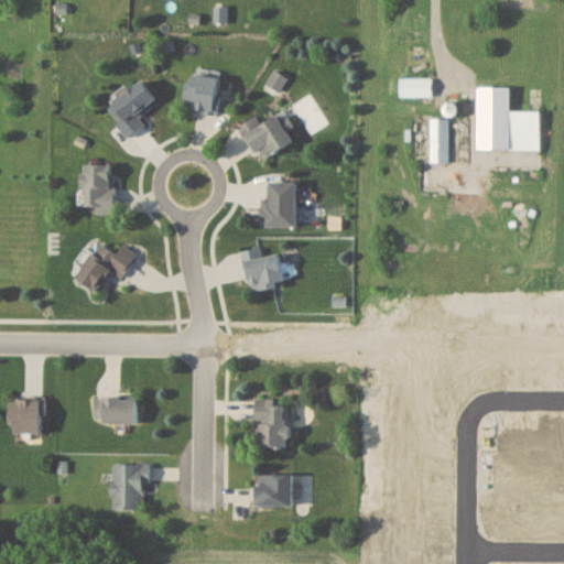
[(184,108),(216,114),(223,79),(191,73),(184,108)]
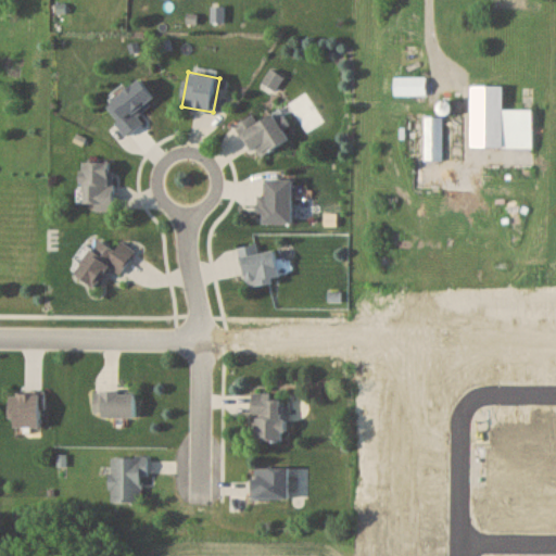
[(427,76),(394,76),(394,96),(427,96),(427,76)]
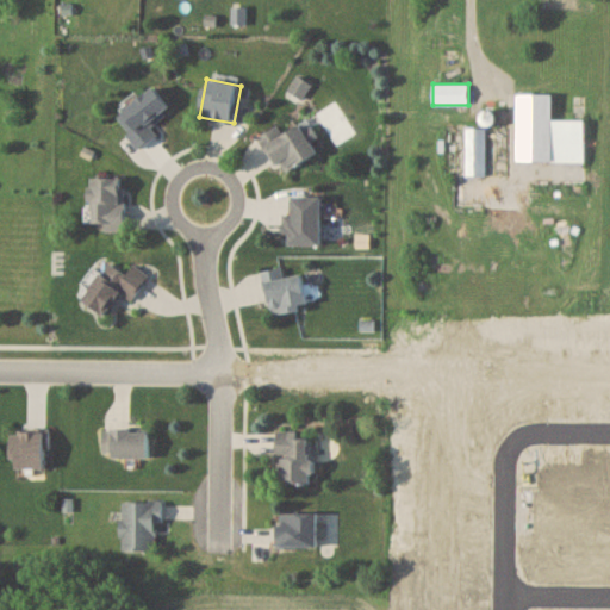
[(160,136),(150,124),(172,110),(155,86),(138,98),(134,91),(122,99),(129,109),(119,116),(131,132),(123,138),(134,155),(160,136)]
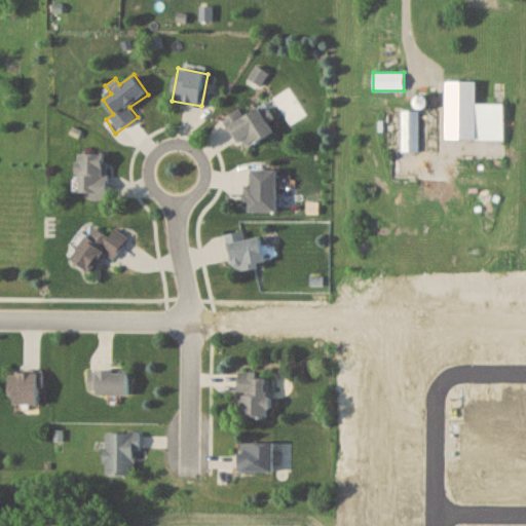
[(504,140),(504,104),(477,104),(477,81),(447,81),(447,140),(504,140)]
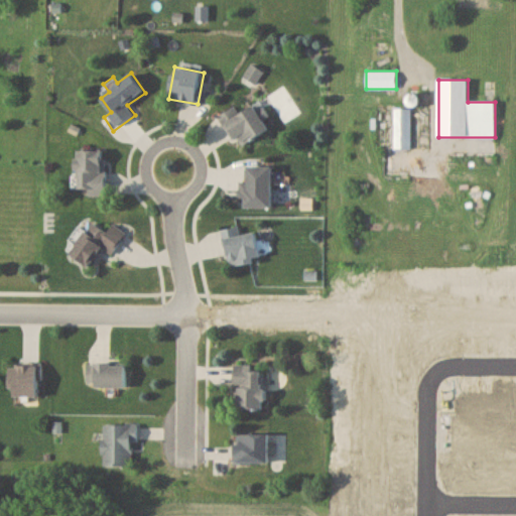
[(220,116),(237,148),(269,131),(255,106),(240,114),(236,107),(220,116)]
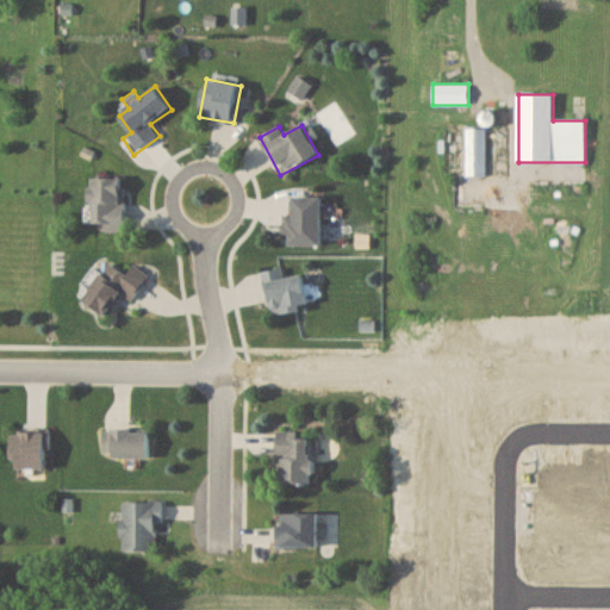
[(467,176),(487,176),(487,128),(467,128),(467,176)]
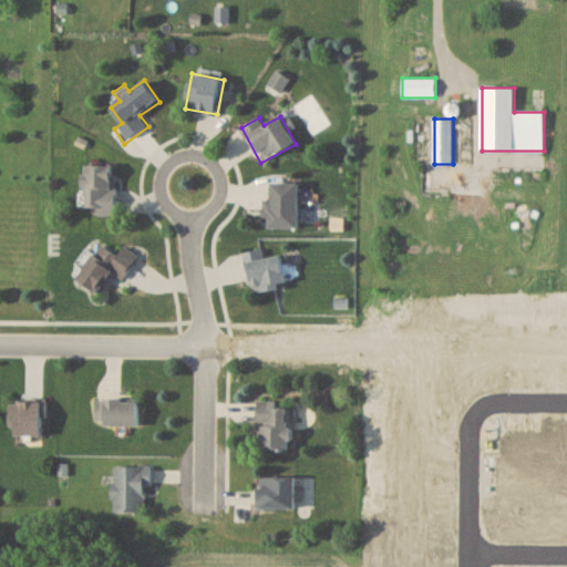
[(85,208),(98,208),(98,215),(116,215),(116,165),(85,165),(85,208)]
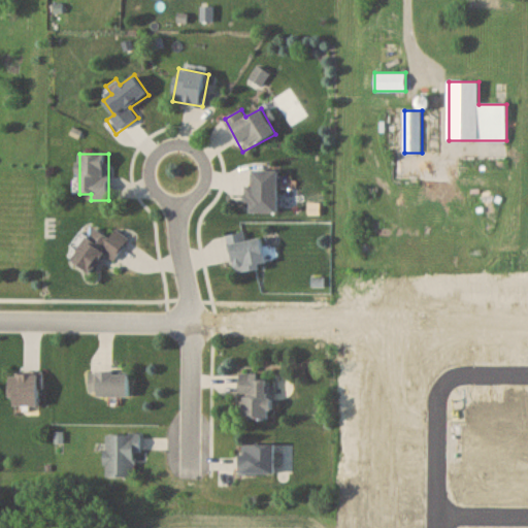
[(277,213),(277,171),(253,171),(253,188),(246,188),(246,212),(277,213)]
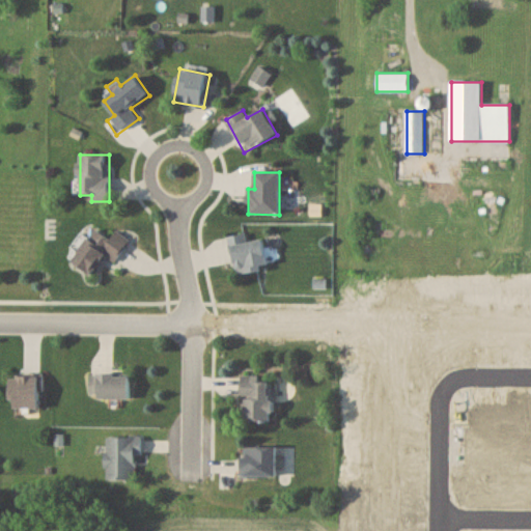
[(73,262),(94,276),(105,257),(115,263),(130,240),(116,231),(111,239),(93,228),(73,262)]
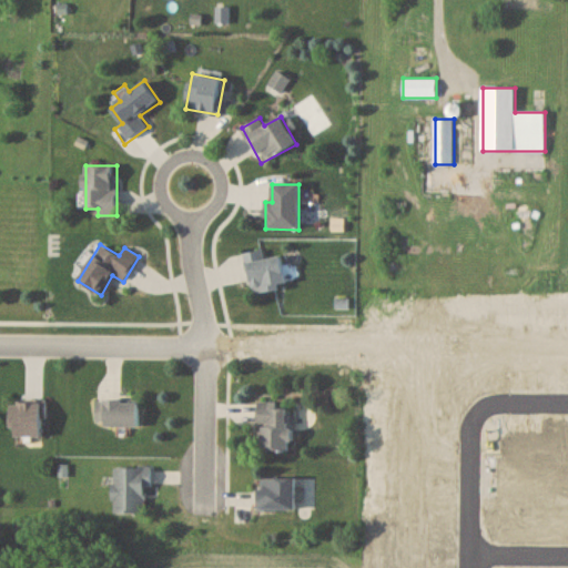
[(251,294),(286,288),(283,256),(265,259),(264,250),(246,252),(251,294)]
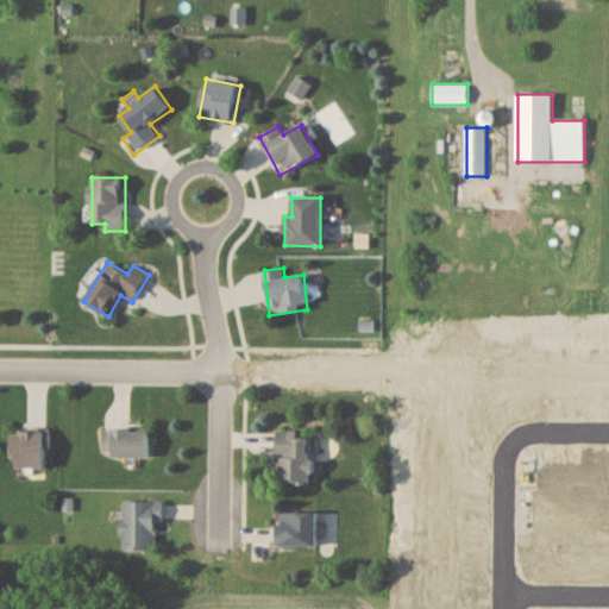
[(148,431),(105,431),(105,458),(148,458),(148,431)]
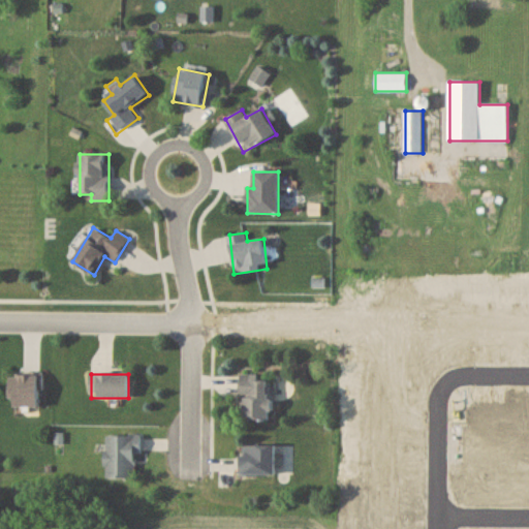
[(39,406),(39,375),(11,375),(11,406),(39,406)]
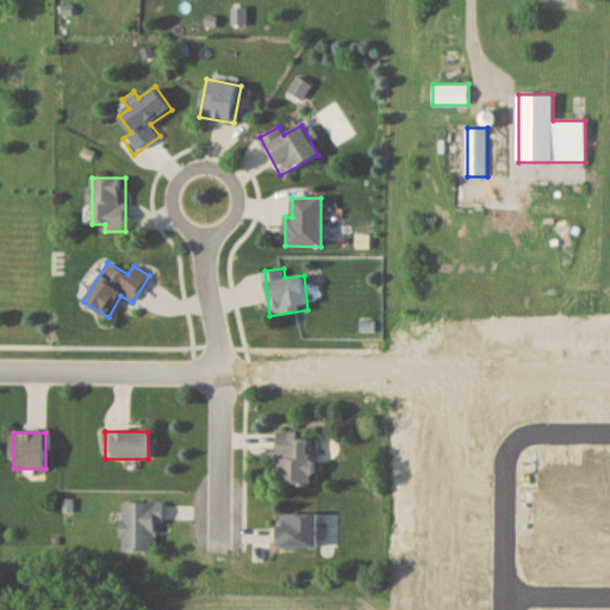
[(278,434),(278,485),(311,485),(311,434),(278,434)]
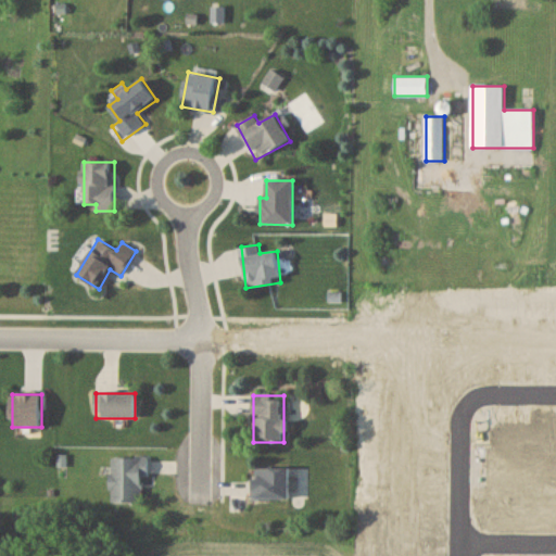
[(144,457),(112,457),(112,502),(144,502),(144,457)]
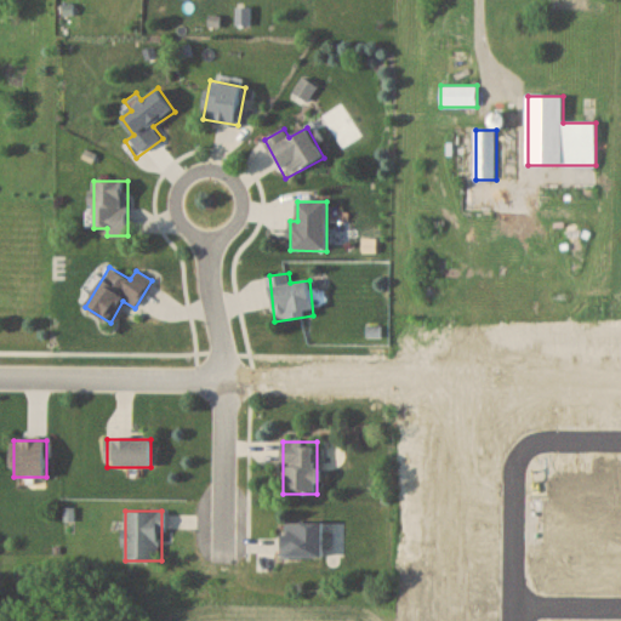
[(281,558),(323,557),(323,520),(280,522),(281,558)]
